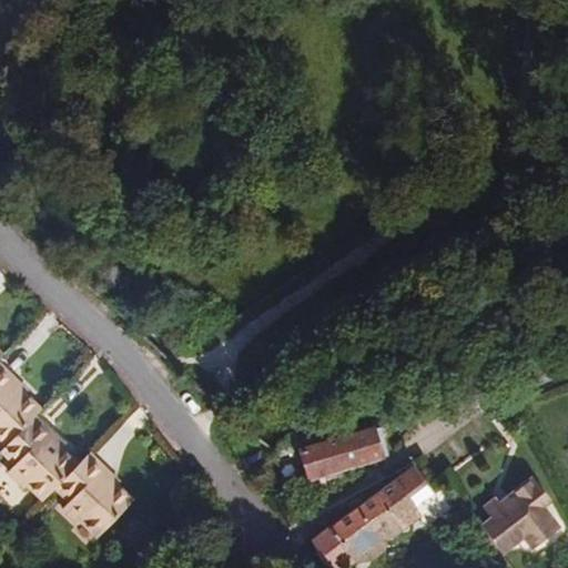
[(0,440),(6,446),(33,417),(40,412),(8,381),(10,378),(0,368),(0,440)]
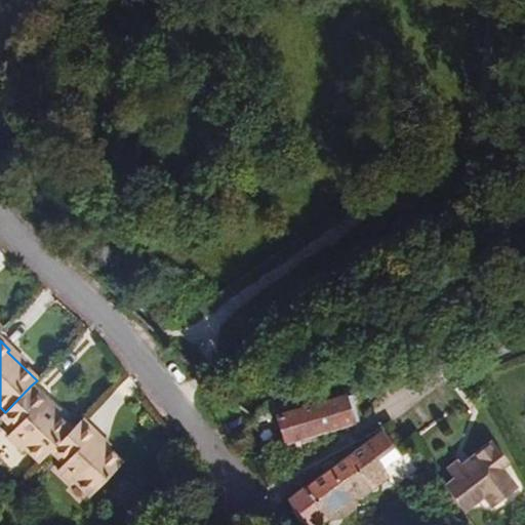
[(5,412),(0,417),(12,429),(6,435),(22,449),(25,446),(40,461),(51,450),(72,429),(42,401),(44,399),(31,386),(5,412)]
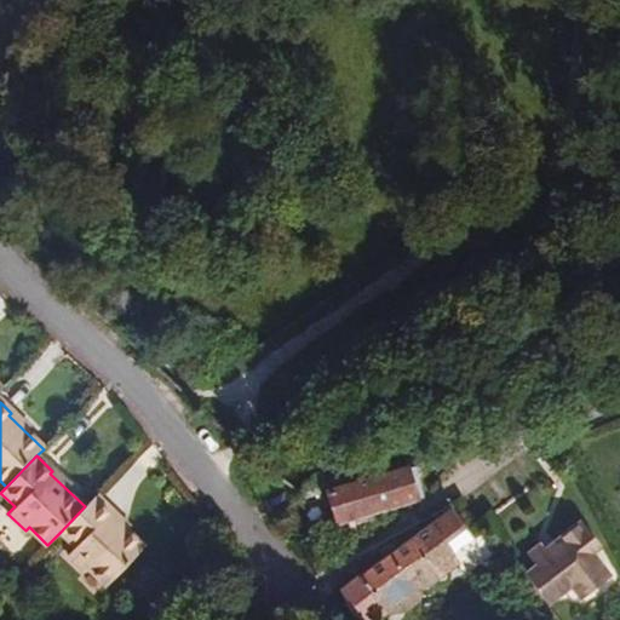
[(394,471),(403,504),(424,498),(414,465),(394,471)]
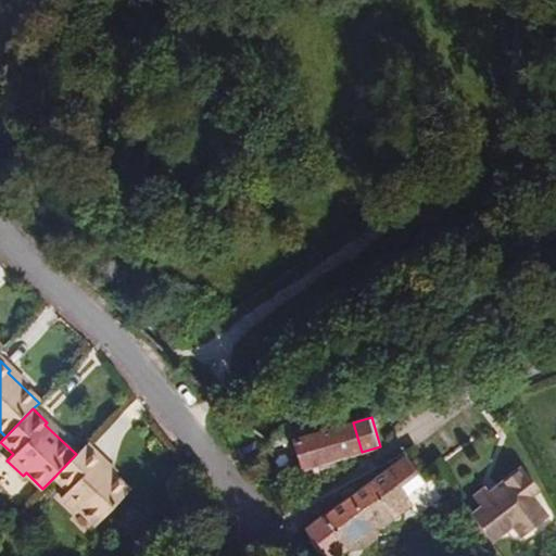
[(353,422),(292,441),(302,469),(362,452),(353,422)]
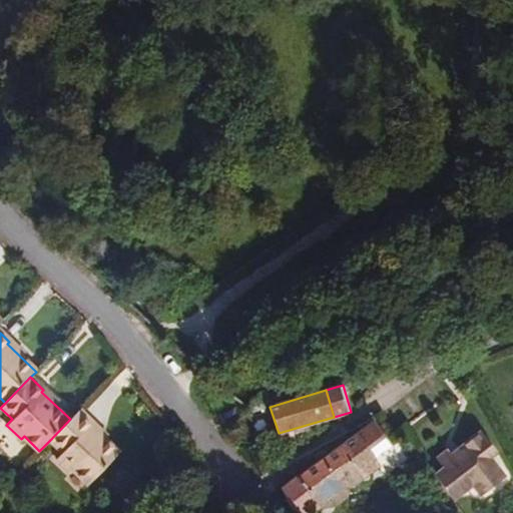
[(93,422),(80,410),(70,419),(50,440),(62,452),(57,458),(71,472),(74,468),(90,484),(120,452),(92,424),(93,422)]
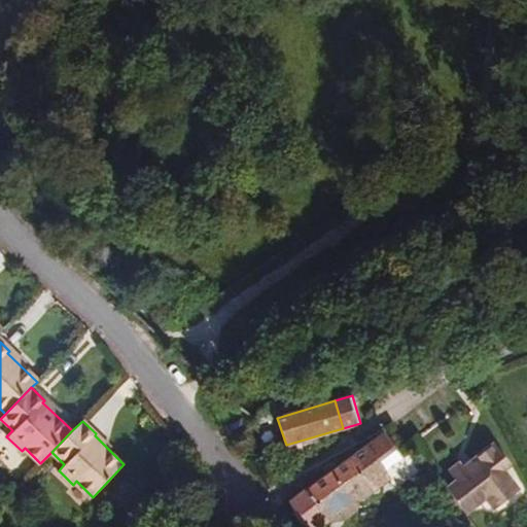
[(369,446),(291,501),(309,526),(321,526),(329,521),(331,523),(346,520),(357,510),(359,502),(391,479),(381,463),(397,450),(385,433),(369,446)]
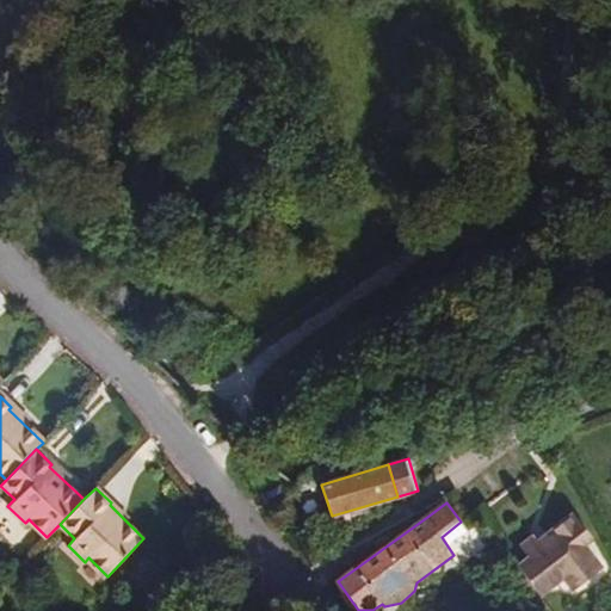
[(530,560),(518,568),(541,598),(563,580),(573,593),(604,568),(587,547),(594,542),(574,516),(550,534),(555,539),(543,549),(535,538),(522,548),(530,560)]
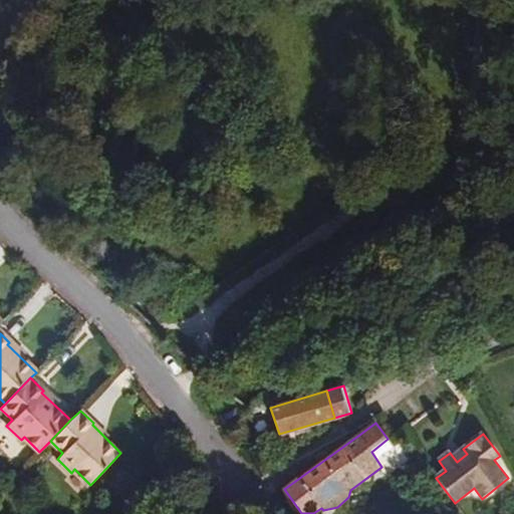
[(453,457),(457,462),(467,454),(463,449),(453,457)]
